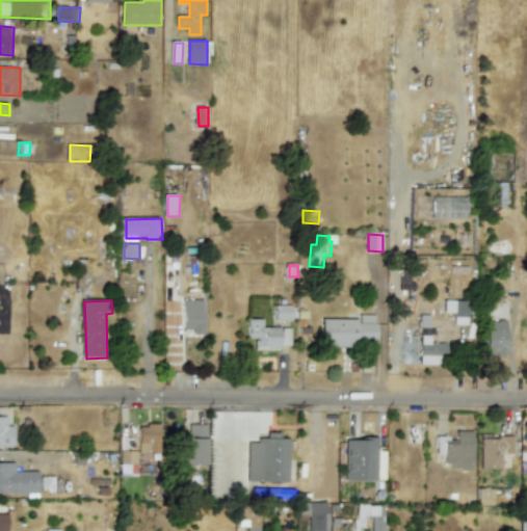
[(207,301),(176,300),(175,328),(196,329),(196,336),(206,336),(207,301)]
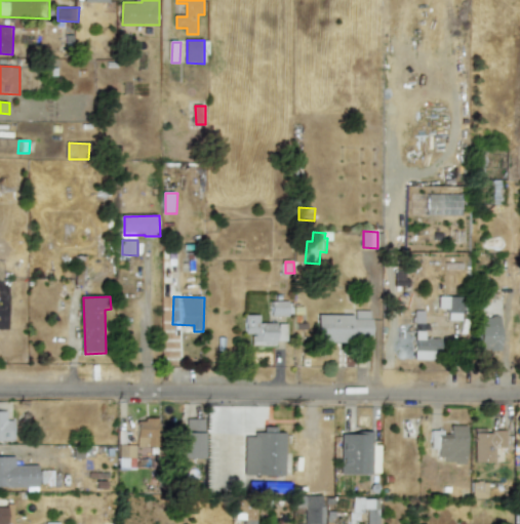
[(441,310),(449,310),(449,321),(464,321),(465,297),(441,297),(441,310)]
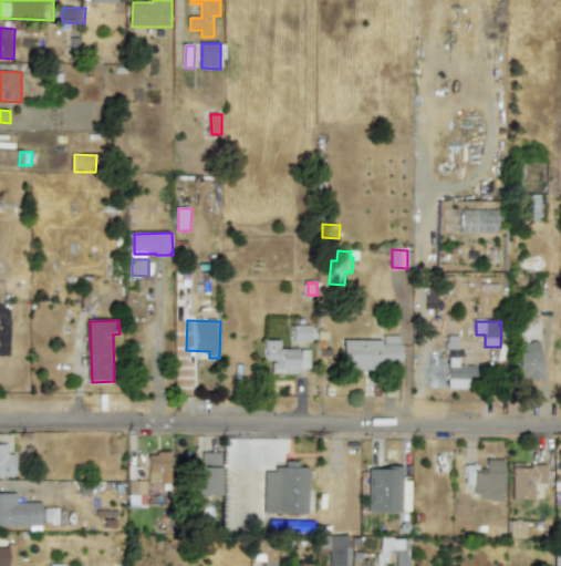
[(297,326),(295,342),(317,342),(318,327),(297,326)]
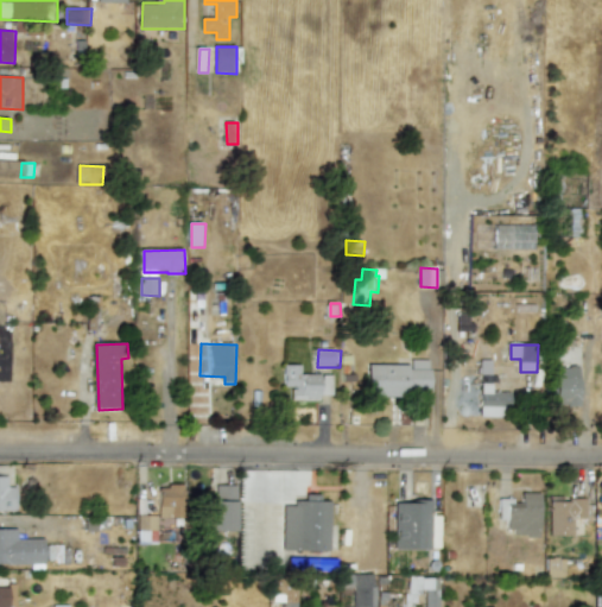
[(371,366),(371,396),(432,396),(433,361),(414,360),(414,366),(371,366)]
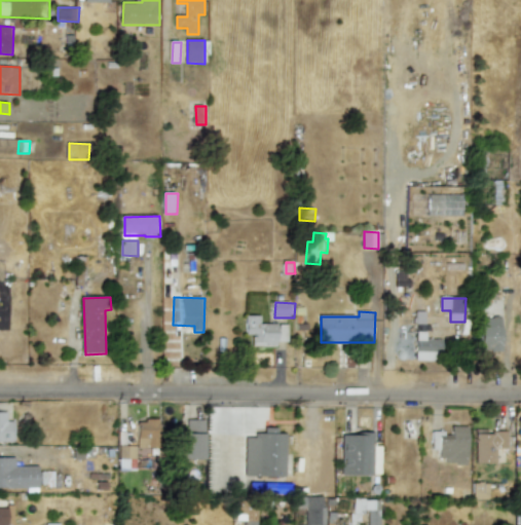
[(248,336),(255,336),(254,347),(278,347),(280,342),(290,342),(290,325),(262,324),(262,316),(248,315),(248,336)]
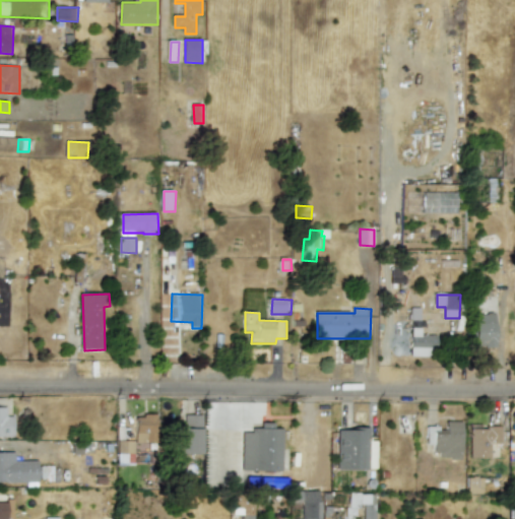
[(477,316),(478,348),(499,347),(498,315),(477,316)]
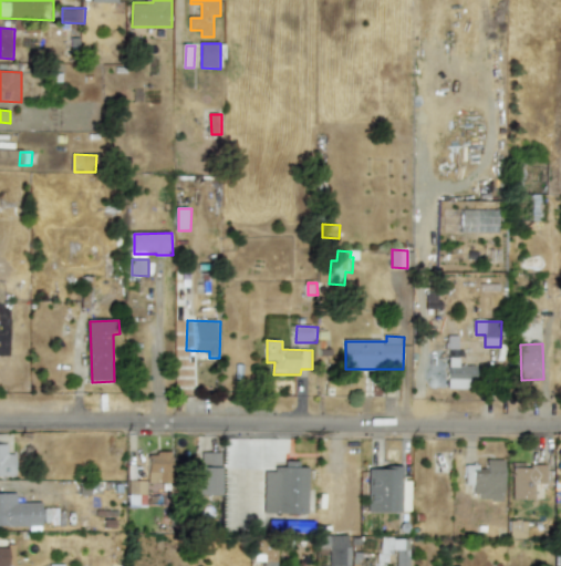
[(477,367),(461,367),(461,359),(452,358),(450,390),(469,390),(469,381),(477,381),(477,367)]
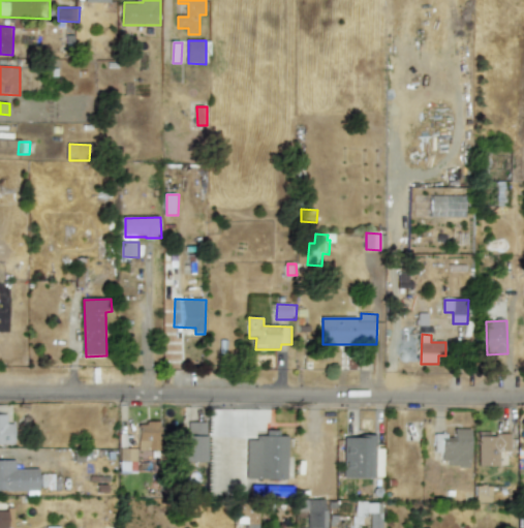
[(0,444),(17,444),(17,424),(9,424),(9,414),(0,414),(0,444)]
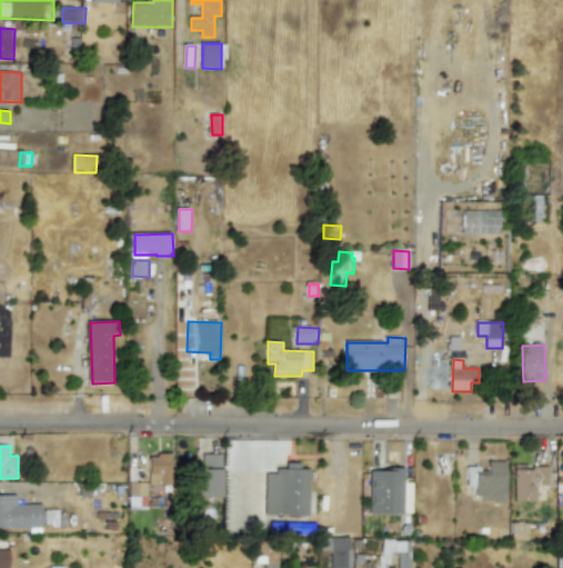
[(151,456),(151,486),(176,485),(174,455),(151,456)]
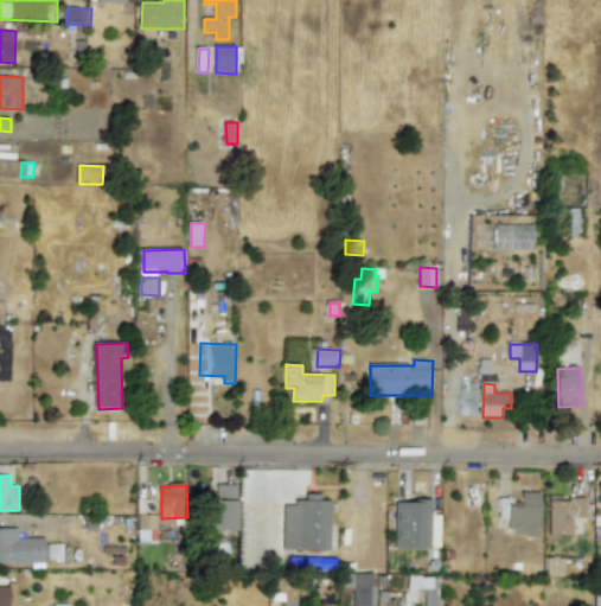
[(240,485),(219,485),(218,501),(206,501),(206,531),(238,531),(240,485)]
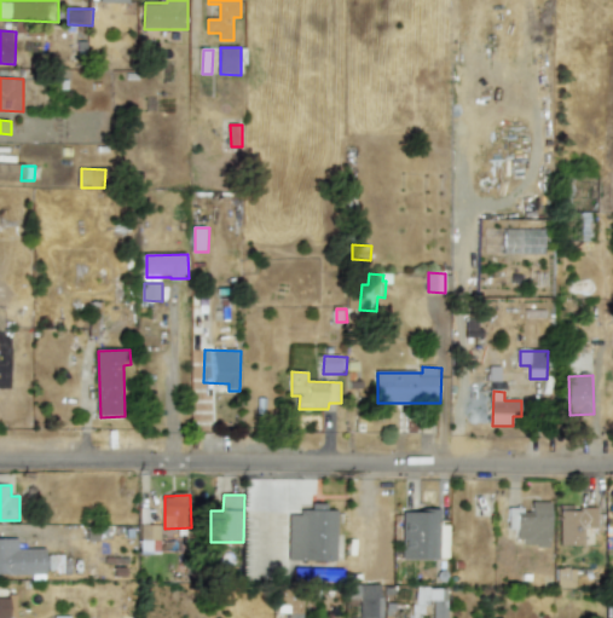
[(512,510),(512,530),(519,530),(519,544),(553,546),(554,502),(535,502),(535,510),(512,510)]
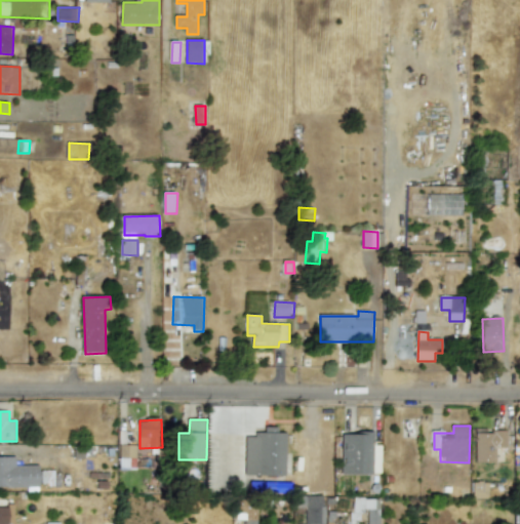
[(287,477),(288,434),(279,433),(279,428),(267,428),(266,436),(248,435),(246,475),(287,477)]
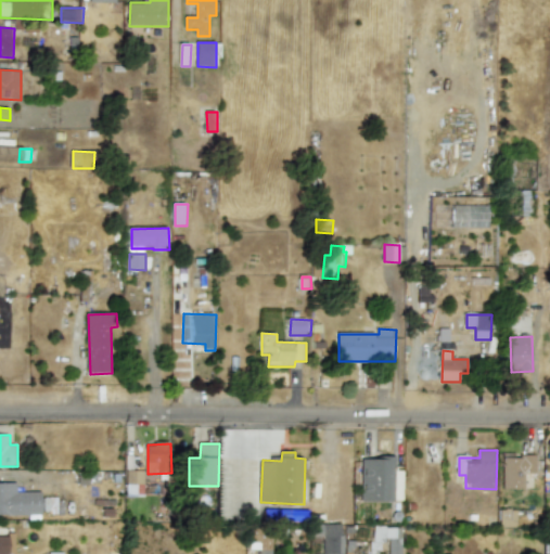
[(527,490),(527,474),(539,474),(539,455),(519,455),(517,453),(504,453),(506,490),(527,490)]
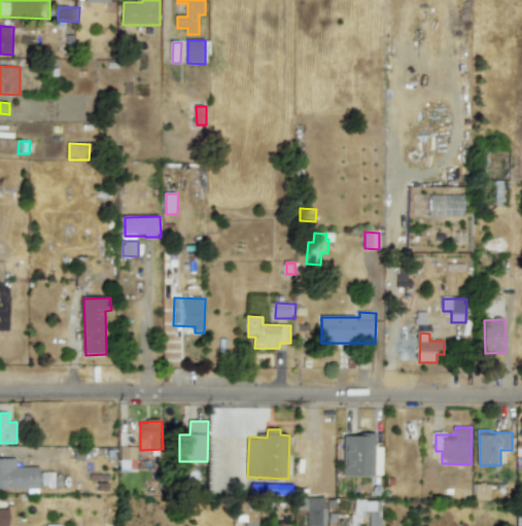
[(345,435),(345,477),(384,477),(384,447),(377,447),(377,434),(345,435)]
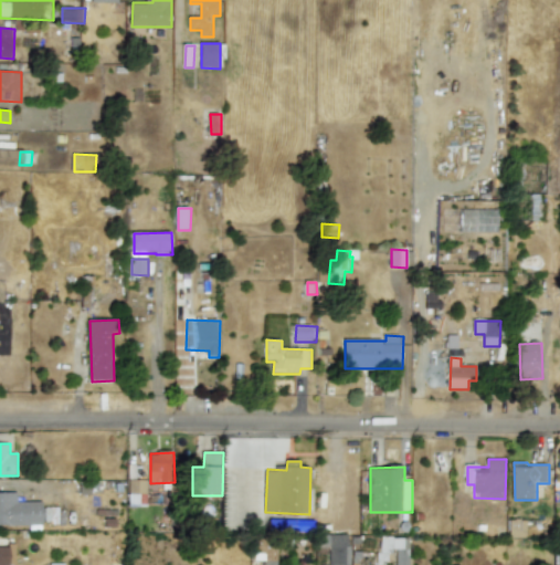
[(131,508),(164,506),(164,493),(150,493),(149,480),(131,481),(131,508)]
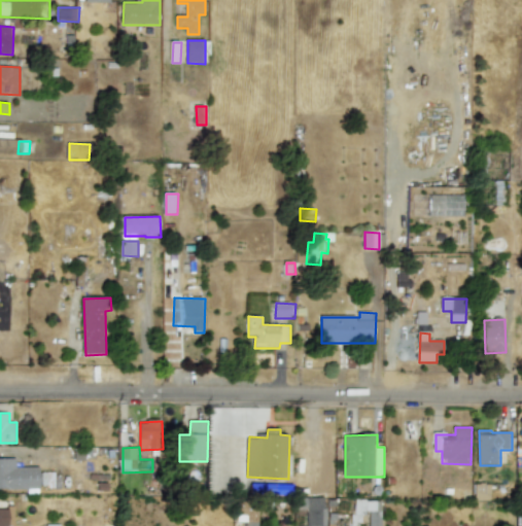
[(41,467),(19,467),(18,459),(0,459),(0,489),(41,489),(41,467)]
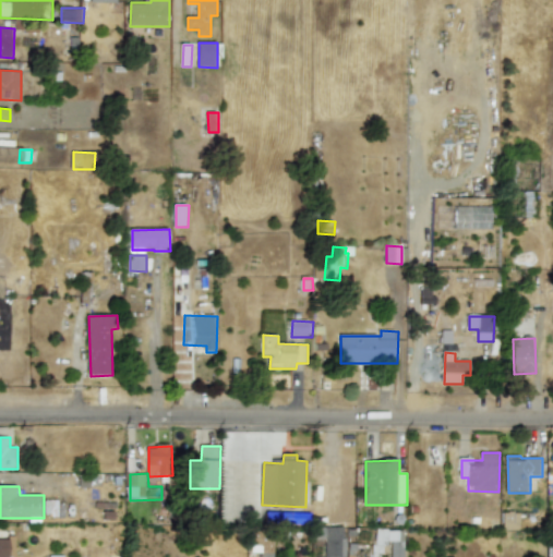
[(505,513),(505,530),(529,531),(529,513),(505,513)]
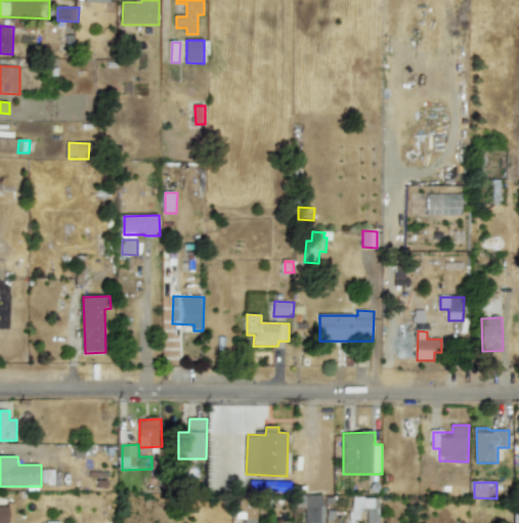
[(328,522),(327,495),(297,495),(297,508),(307,508),(307,522),(328,522)]
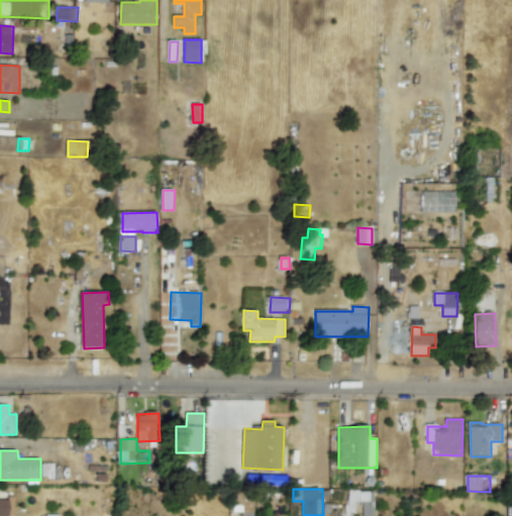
[(15,515),(16,499),(0,498),(0,515),(15,515)]
